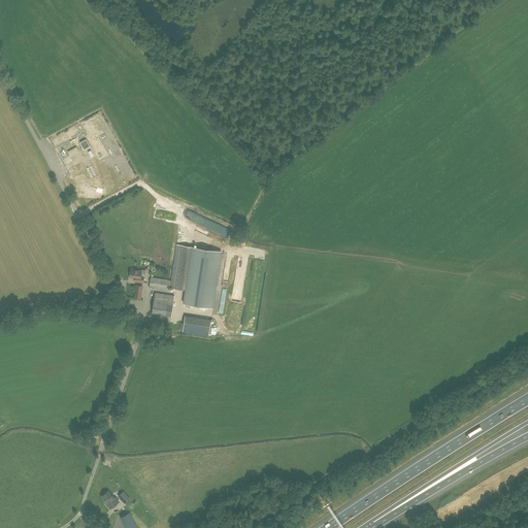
[(86,139),(80,142),(84,150),(90,146),(86,139)]
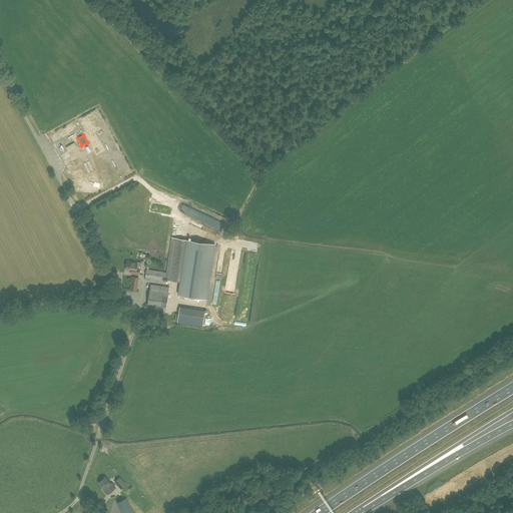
[(77,147),(74,142),(66,147),(68,152),(77,147)]
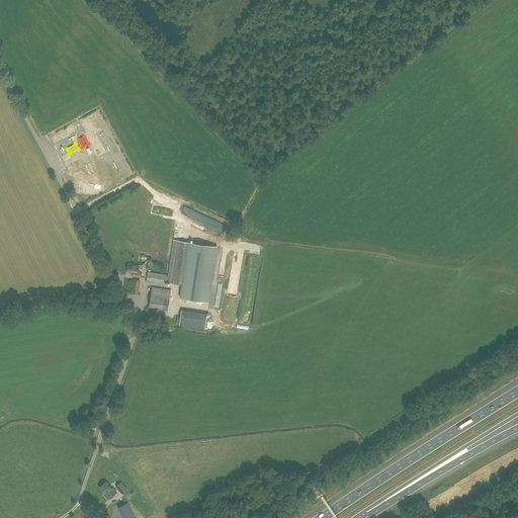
[(96,152),(99,158),(108,153),(106,148),(96,152)]
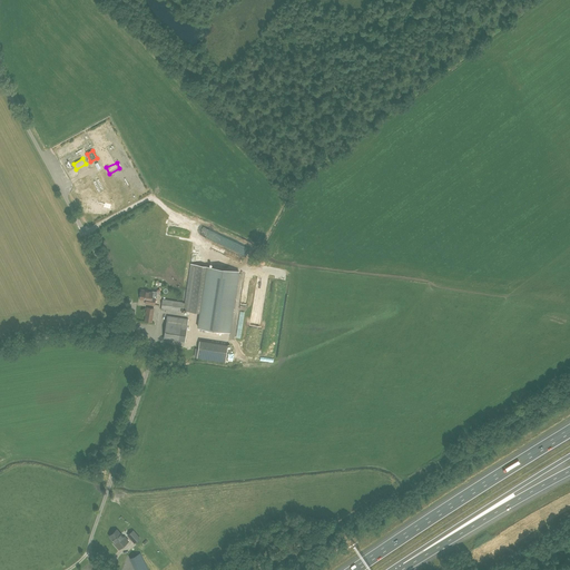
[(182,312),(182,308),(185,310),(185,311),(200,313),(198,327),(229,333),(238,271),(207,266),(192,264),(186,298),(183,297),(183,302),(163,300),(160,310),(182,312)]
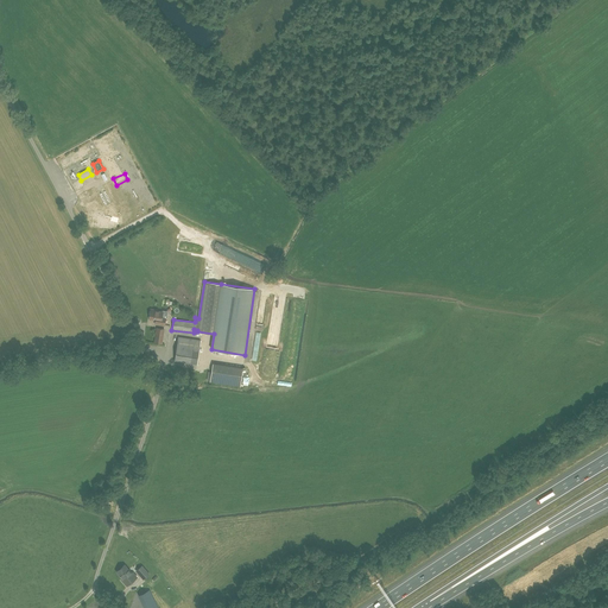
[(154,324),(164,325),(165,317),(162,317),(163,312),(156,311),(156,310),(151,309),(150,320),(156,320),(154,324)]
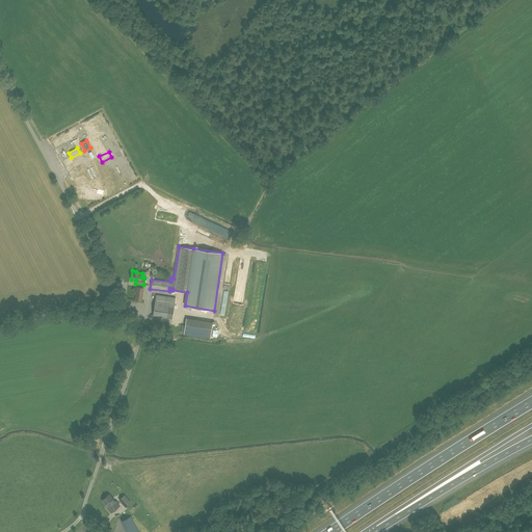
[(156,295),(153,316),(173,318),(176,298),(156,295)]
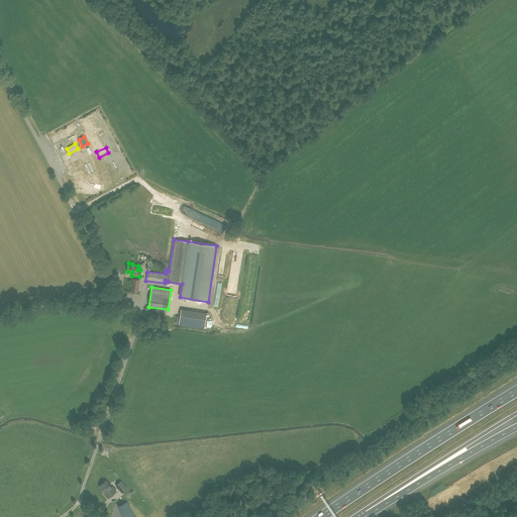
[(181,309),(181,312),(179,324),(204,328),(206,313),(181,309)]
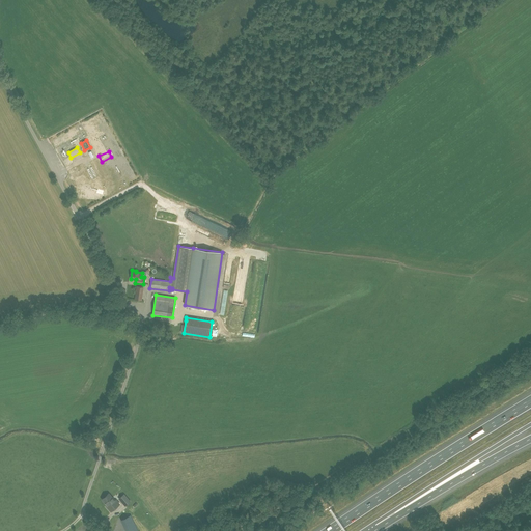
[(119,504),(118,502),(117,503),(109,494),(102,499),(109,507),(108,508),(111,511),(119,504)]
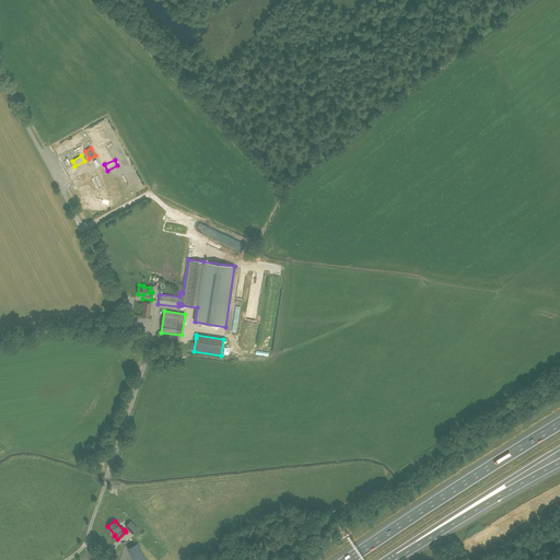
[(138,528),(131,521),(125,526),(131,534),(138,528)]
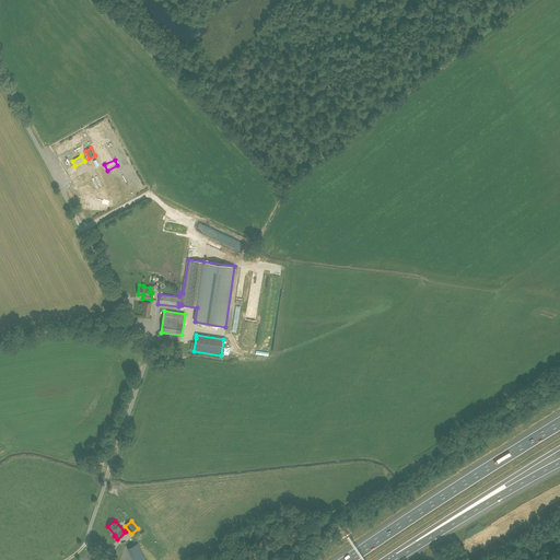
[(146,559),(138,544),(128,548),(132,559),(146,559)]
